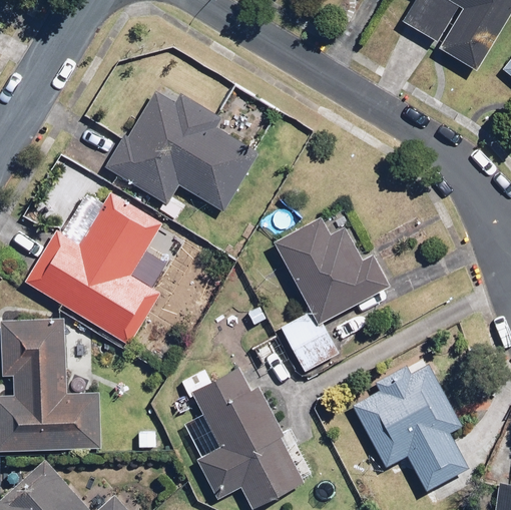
[(510,0),(415,0),(400,25),(475,71),(510,10),(510,0)]
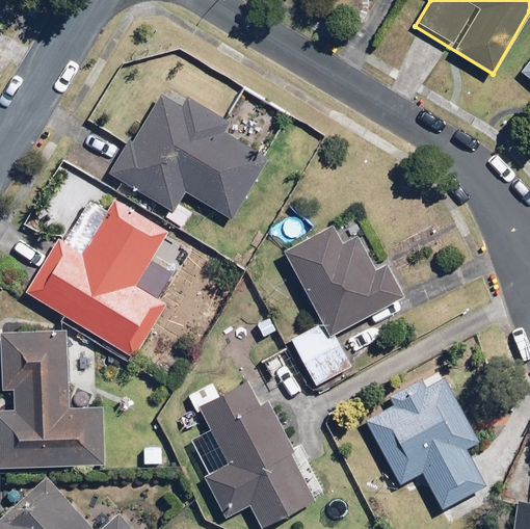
[(529,54),(521,68),(529,75),(529,54)]
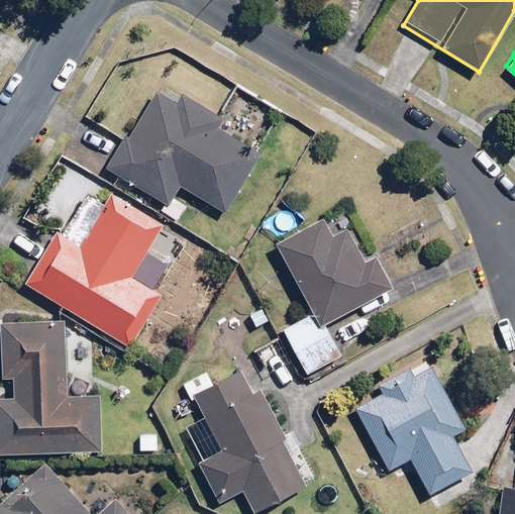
[(175,102),(159,92),(131,134),(127,131),(103,168),(166,208),(179,188),(226,218),(263,162),(216,131),(222,122),(180,95),(175,102)]
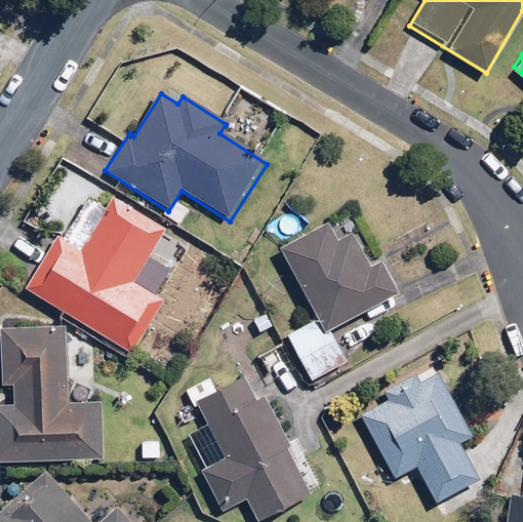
[(107,208),(89,198),(64,240),(56,236),(25,288),(132,353),(163,303),(133,284),(166,229),(114,198),(107,208)]
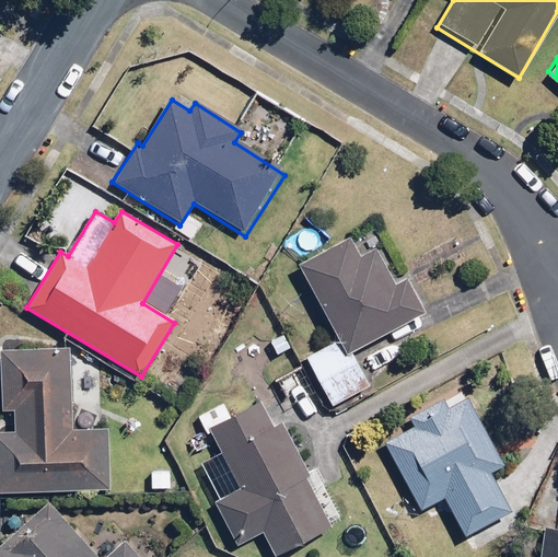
[(317,281),(310,286),(340,341),(307,360),(336,410),(370,391),(350,354),(428,311),(407,275),(397,281),(380,250),(364,258),(352,238),(307,263),(317,281)]
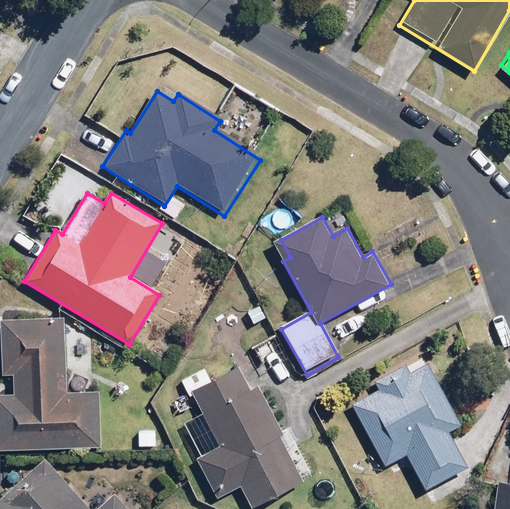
[(67,393),(66,322),(0,323),(0,367),(18,367),(19,395),(0,395),(0,450),(102,449),(101,393),(67,393)]
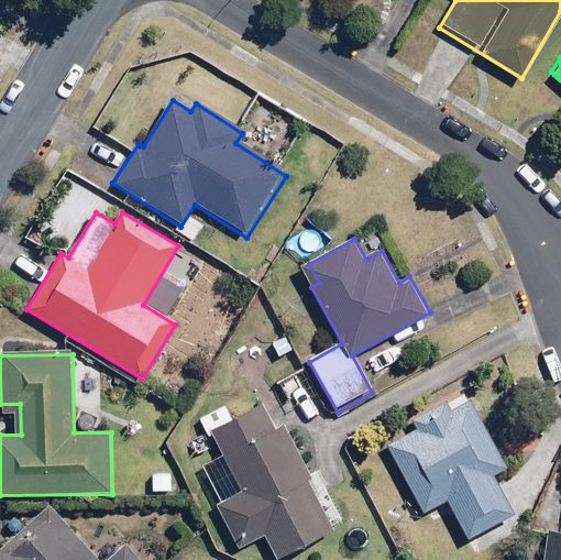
[(413,432),(384,448),(421,515),(446,502),(468,541),(517,514),(497,478),(508,471),(470,402),(450,413),(443,401),(406,421),(413,432)]
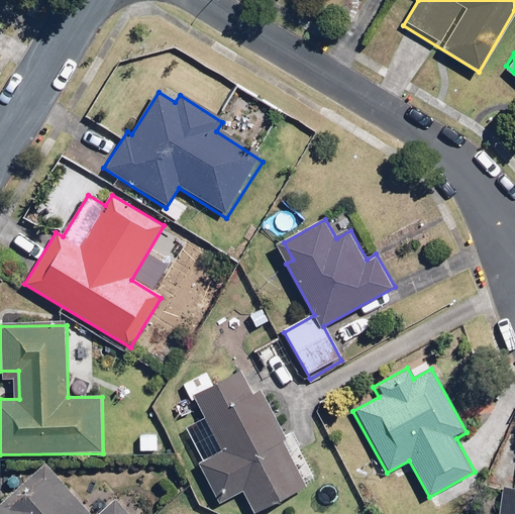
[(251,392),(240,371),(214,384),(208,374),(185,386),(219,450),(197,463),(219,505),(241,494),(250,513),(253,513),(316,481),(291,433),(285,436),(259,388),(251,392)]
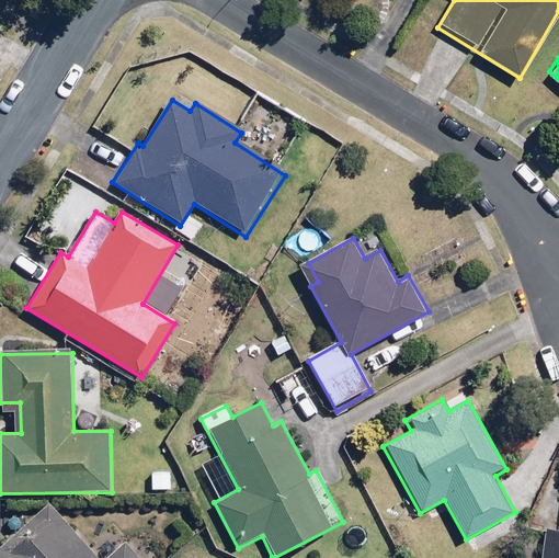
[(177,471),(148,470),(147,499),(174,500),(177,471)]
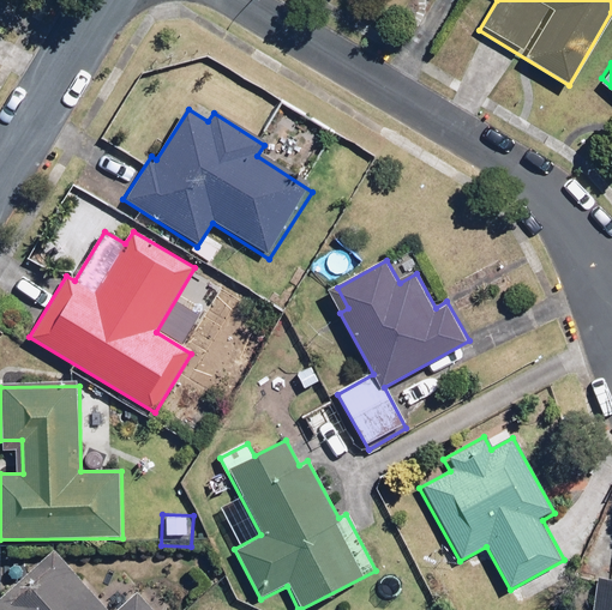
[(107,609),(55,549),(0,595),(0,609),(153,609),(135,587),(109,609),(107,609)]
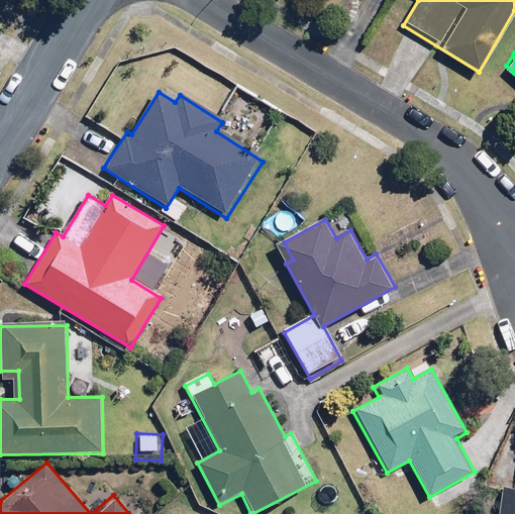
[(514,513),(514,491),(489,489),(486,513),(514,513)]
